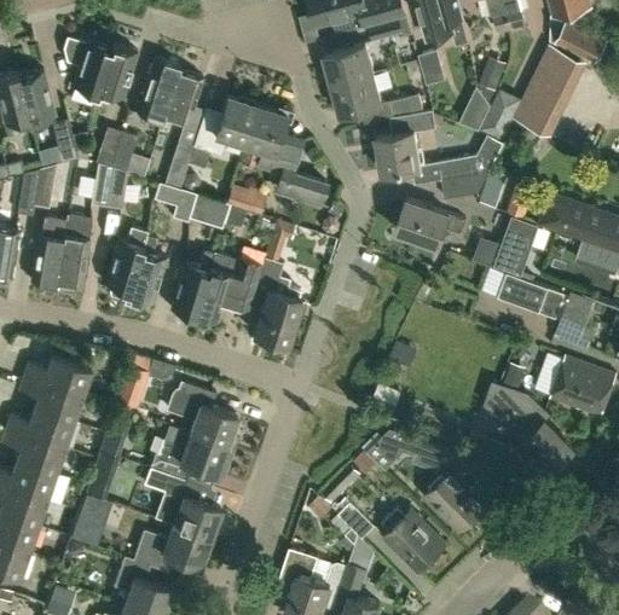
[(401,0),(310,0),(316,24),(359,13),(363,28),(370,27),(406,17),(401,0)]
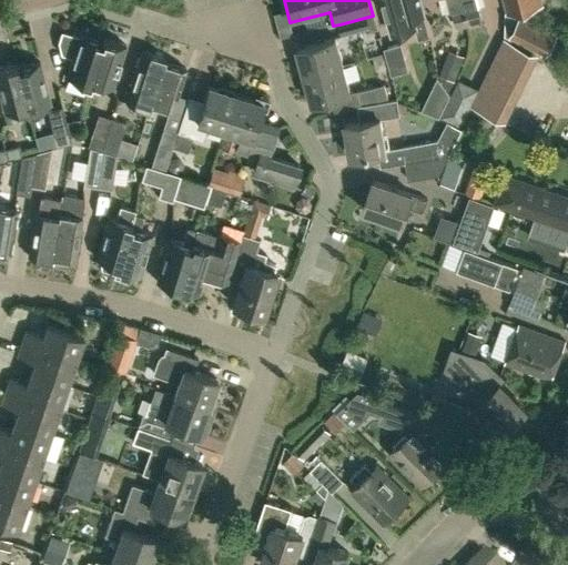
[(382,0),(391,34),(414,29),(417,42),(428,39),(418,0),(382,0)]
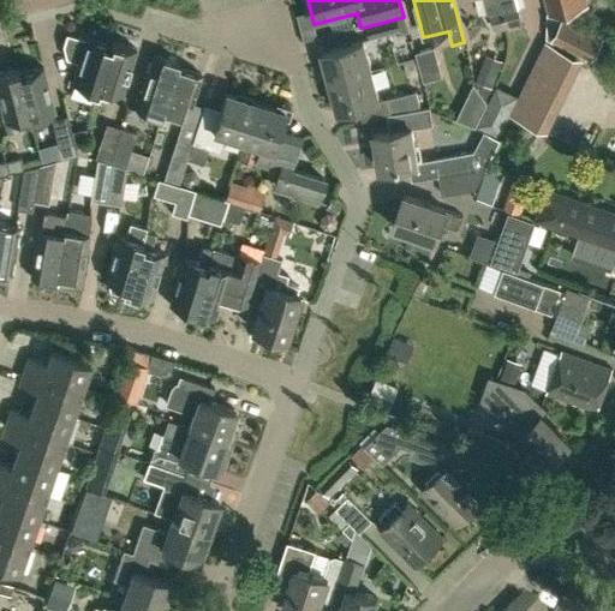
[(500,0),(483,0),(488,16),(491,15),(495,31),(508,28),(503,10),(500,0)]
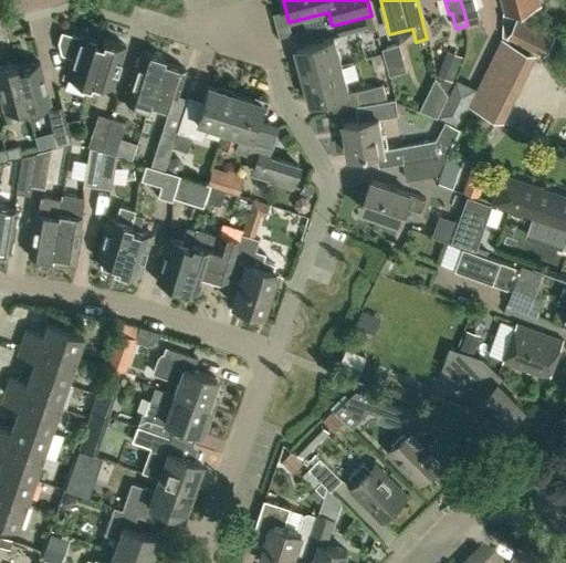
[(474,0),(460,0),(463,9),(468,25),(481,22),(474,0)]
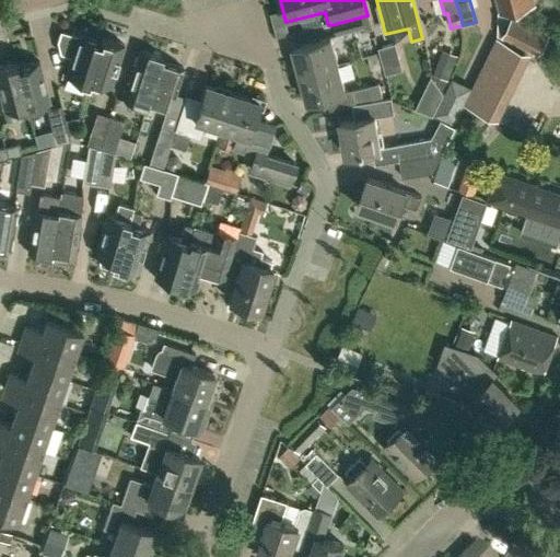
[(499,0),(503,12),(534,4),(532,0),(499,0)]
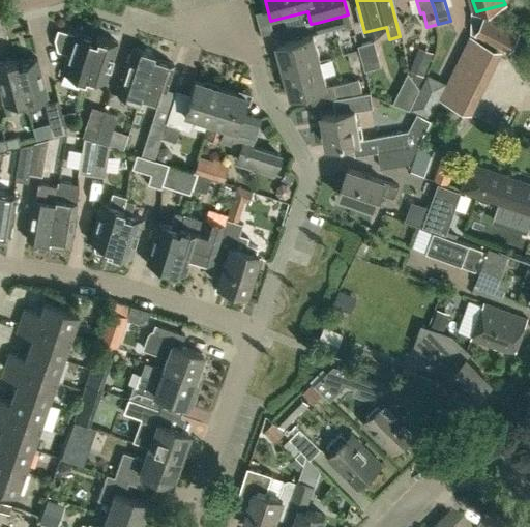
[(352,30),(348,15),(317,23),(320,35),(345,29),(349,31),(352,30)]
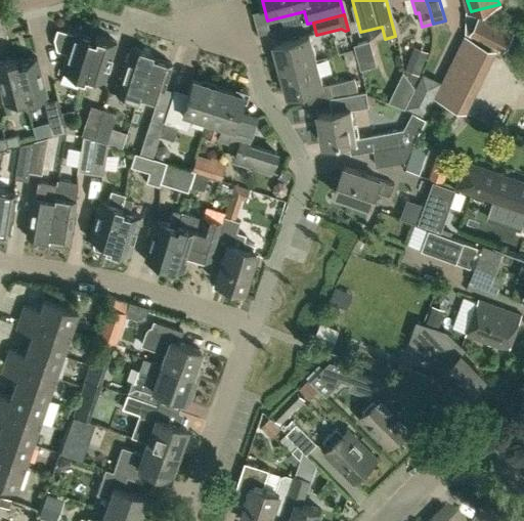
[(513,34),(482,17),(473,34),(504,50),(513,34)]
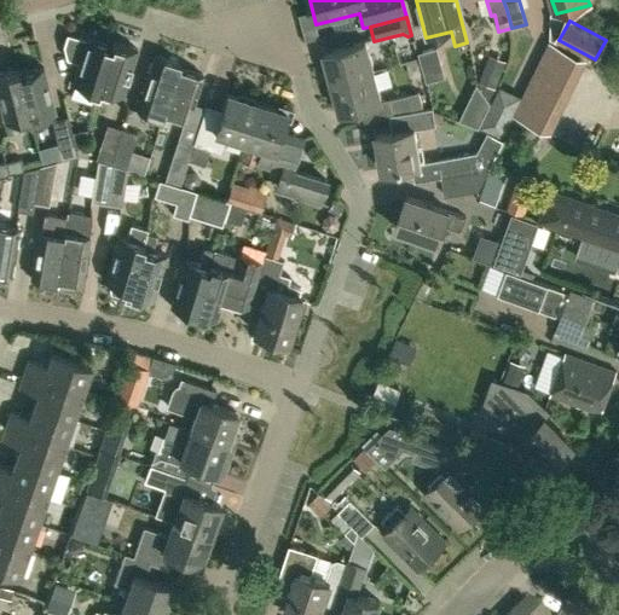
[(97,94),(98,91),(111,48),(87,41),(87,44),(67,36),(64,47),(67,61),(80,65),(73,87),(97,94)]
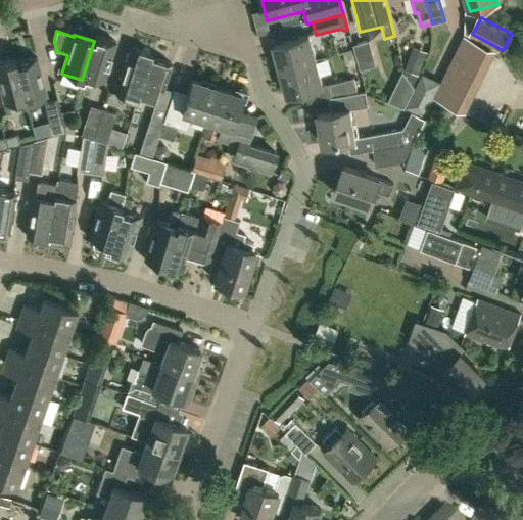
[(95,37),(94,41),(83,77),(103,84),(115,44),(95,37)]
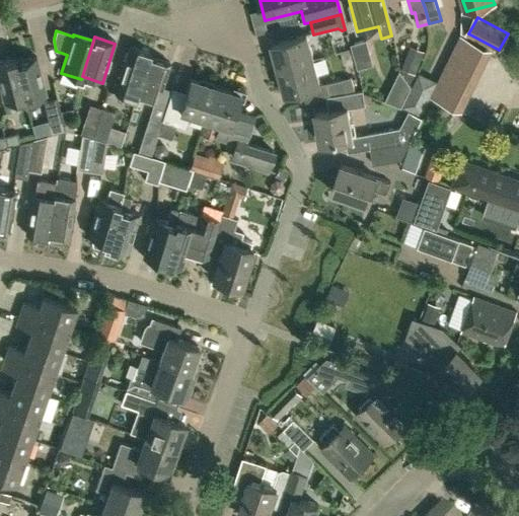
[(279,71),(314,61),(308,37),(272,46),(279,71)]
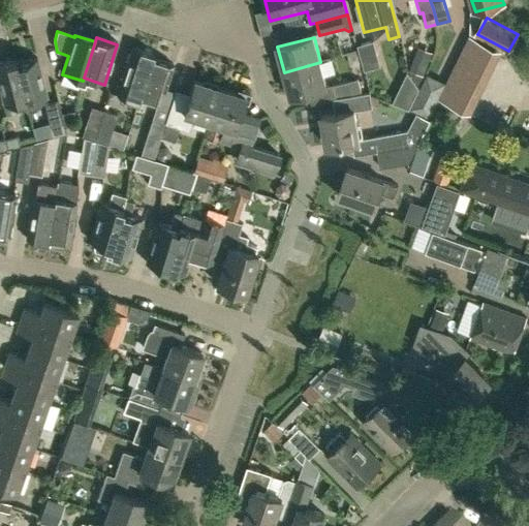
[(445,99),(467,110),(495,53),(472,42),(445,99)]
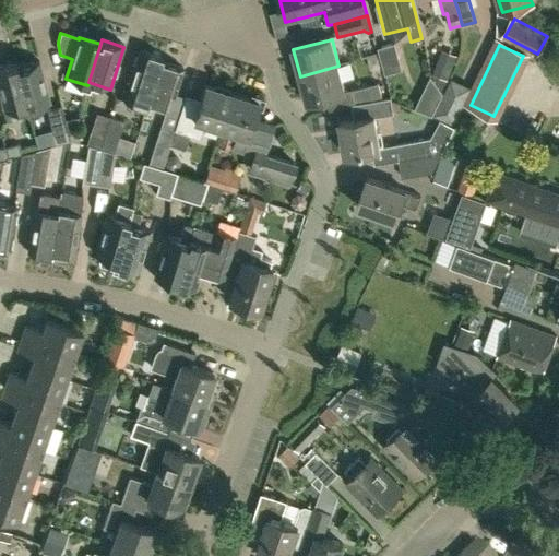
[(400,71),(393,46),(377,50),(383,75),(400,71)]
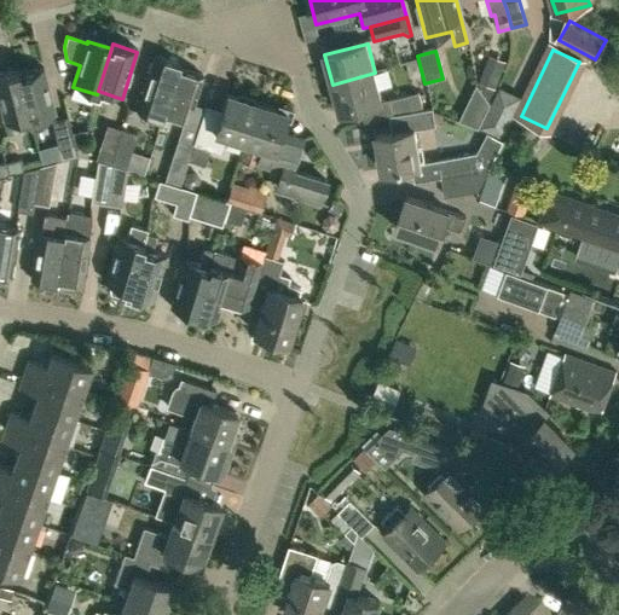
[(162,122),(163,116),(179,69),(180,65),(155,58),(137,115),(162,122)]
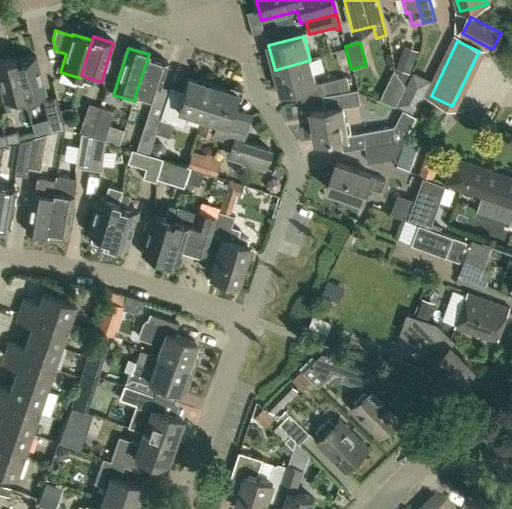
[(410,76),(419,53),(405,48),(396,71),(410,76)]
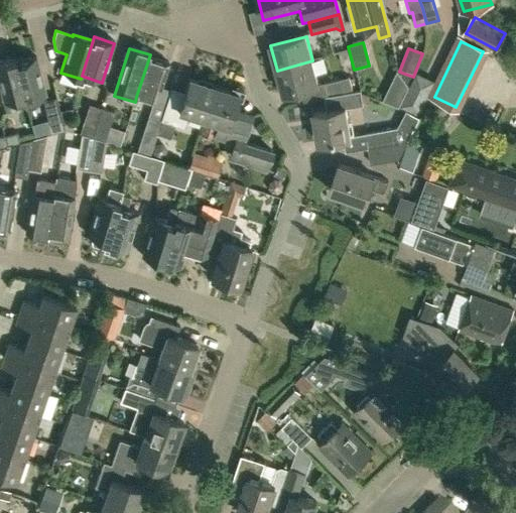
[(159,95),(169,65),(149,57),(136,97),(153,102),(137,154),(149,157),(161,122),(168,98),(159,95)]
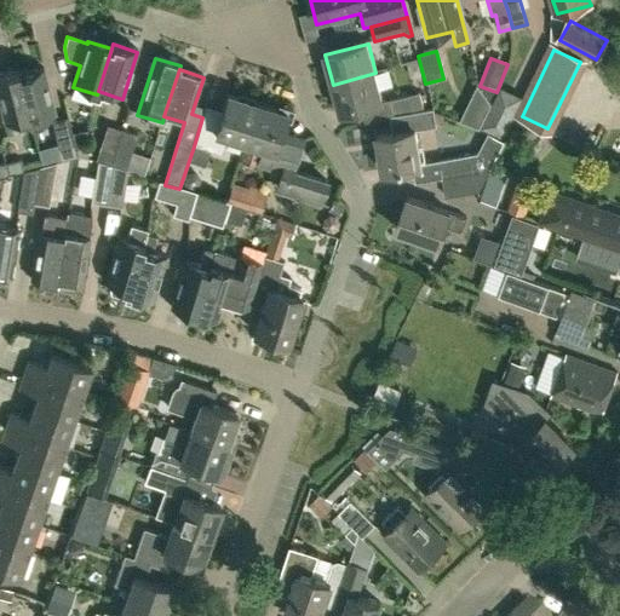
[(18,76),(29,120),(30,124),(55,117),(42,70),(18,76)]
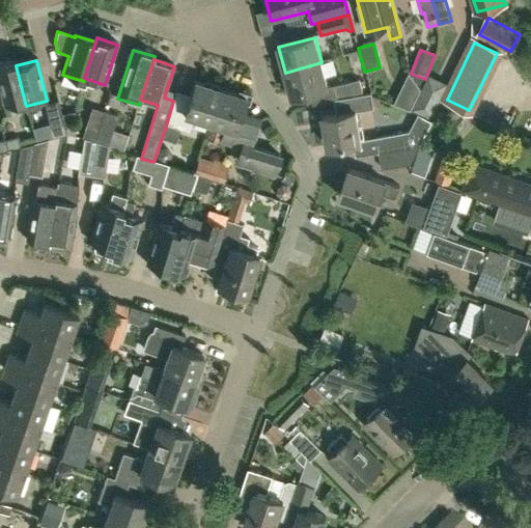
[(25,103),(16,65),(15,62),(0,65),(0,92),(4,108),(25,103)]
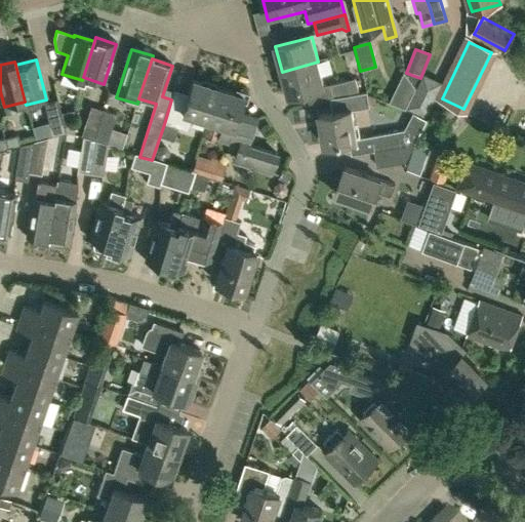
[(289,98),(325,88),(318,62),(282,72),(289,98)]
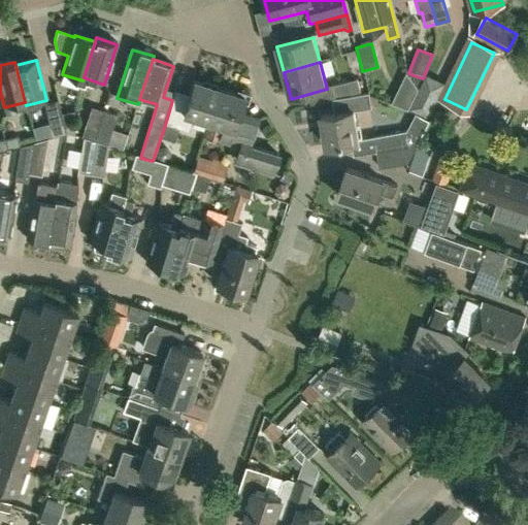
[(208,124),(219,90),(194,81),(187,104),(172,100),(165,125),(188,132),(192,119),(208,124)]
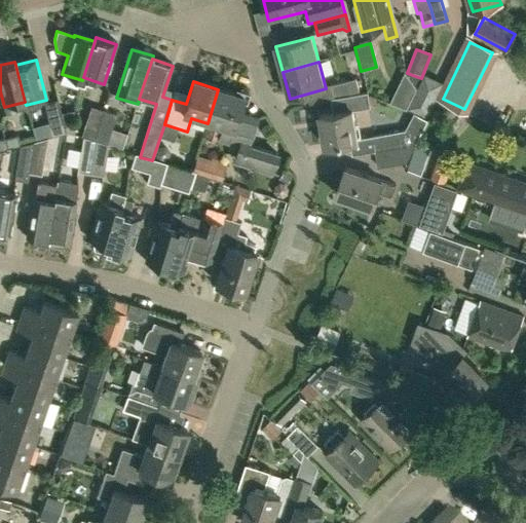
[(332,87),(335,99),(360,92),(357,81),(332,87)]
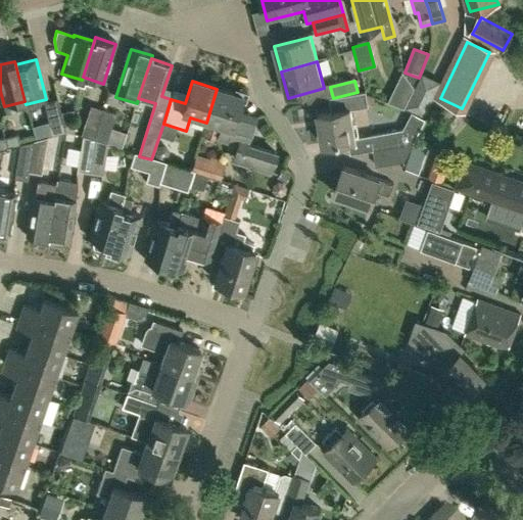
[(425,119),(436,96),(419,88),(408,110),(425,119)]
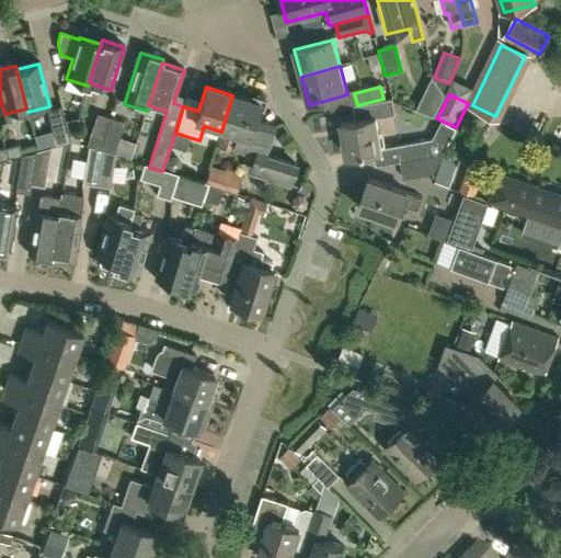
[(238,137),(233,150),(254,158),(250,172),(289,184),(295,166),(263,156),(273,125),(254,118),(260,104),(232,95),(221,132),(238,137)]
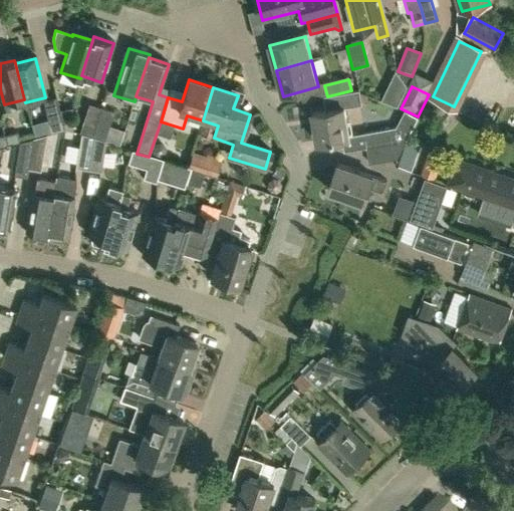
[(312,113),(318,144),(349,138),(344,109),(362,106),(360,91),(323,97),(325,111),(312,113)]
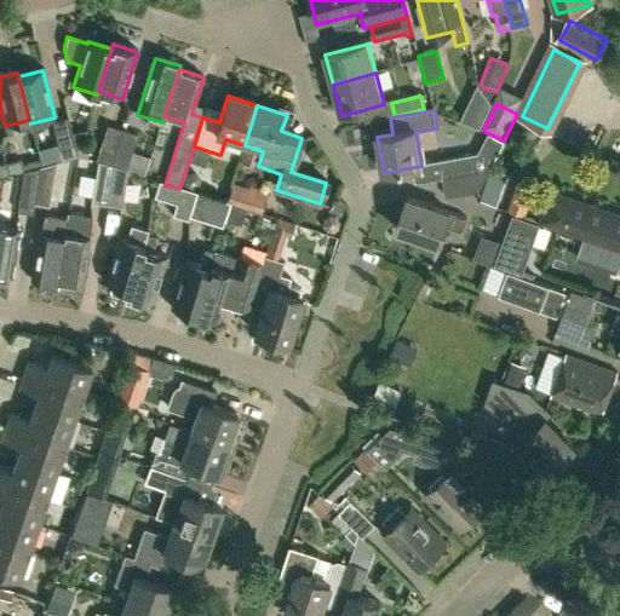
[(52,124),(61,163),(76,160),(67,120),(52,124)]
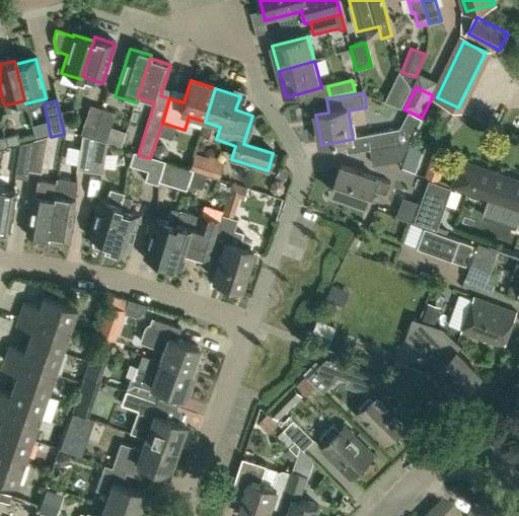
[(82,137),(92,140),(101,111),(89,106),(80,137),(82,137)]
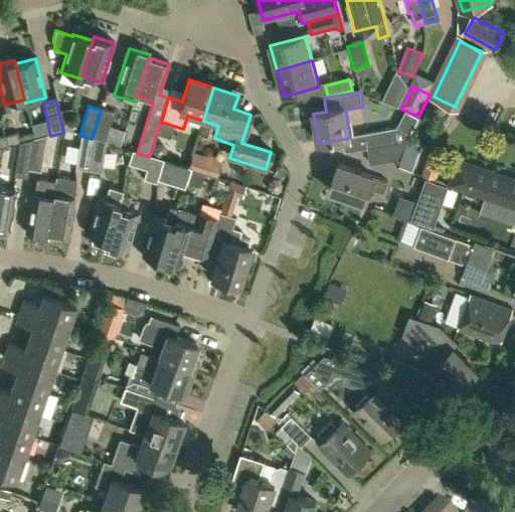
[(92,139),(94,140),(105,143),(114,114),(101,110),(92,139)]
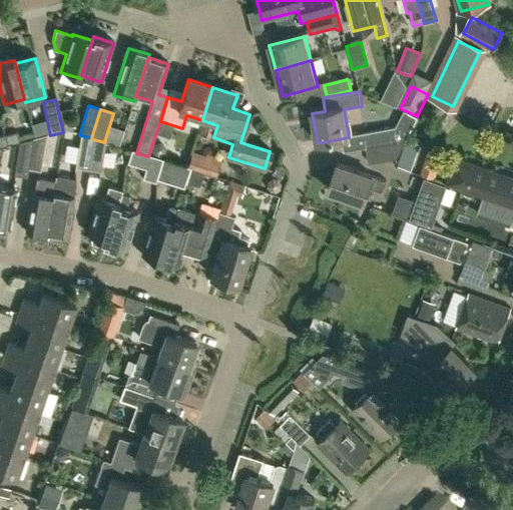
[(364,134),(367,149),(404,142),(402,128),(401,128),(364,134)]
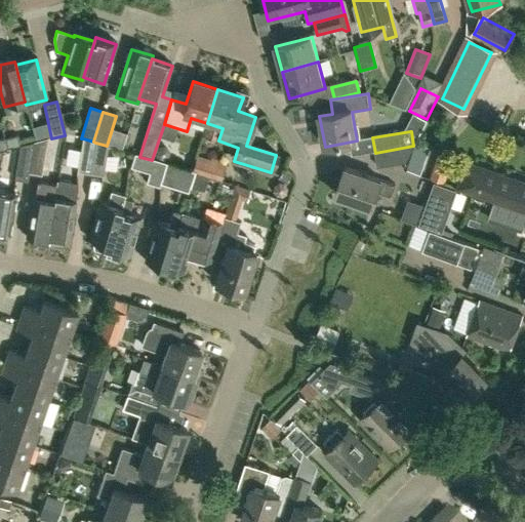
[(4,138),(7,150),(21,147),(17,134),(4,138)]
